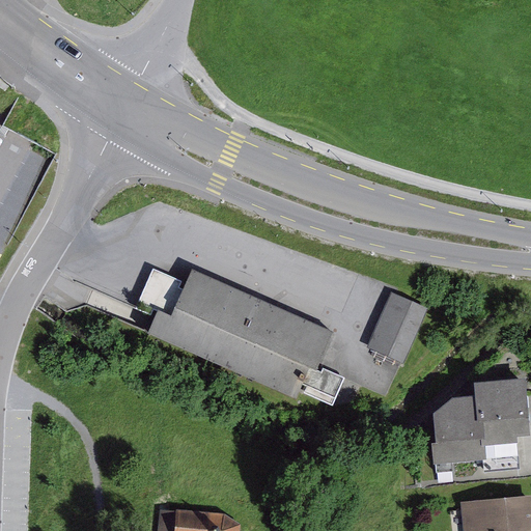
[(336,329),(193,266),(183,287),(172,311),(159,305),(157,308),(147,330),(297,397),(303,383),(336,398),(345,376),(324,366),(322,370),(318,368),(336,329)]
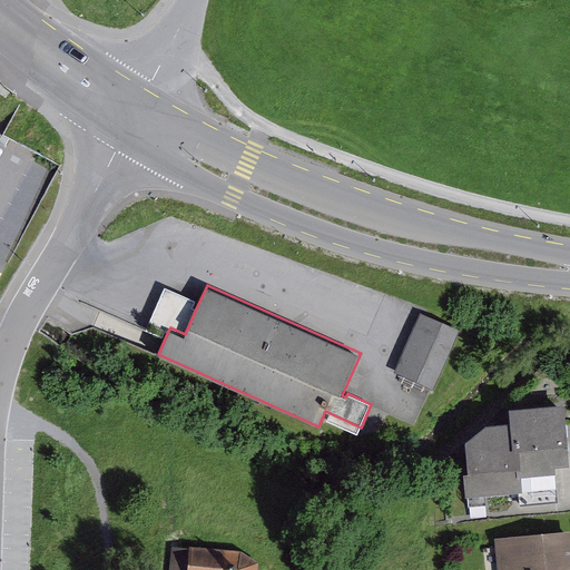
[(185,334),(196,308),(192,307),(195,300),(165,286),(149,322),(168,331),(170,327),(185,334)]
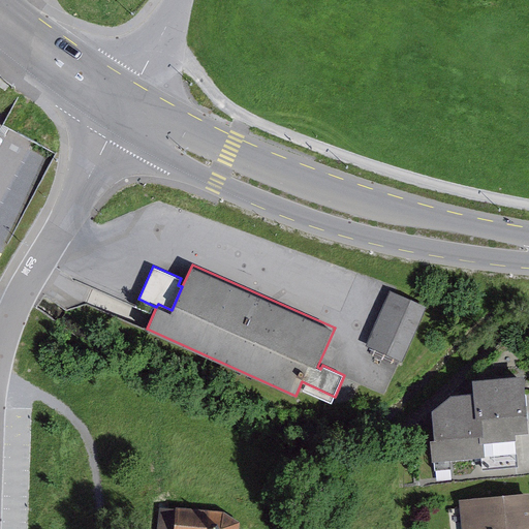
[(427,306),(391,289),(366,344),(402,361),(427,306)]
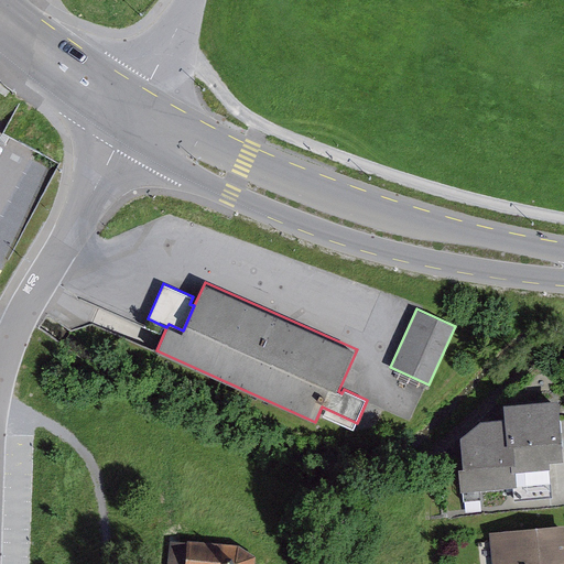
[(457,467),(459,490),(512,487),(513,499),(552,496),(550,461),(563,459),(559,399),(505,403),(506,416),(483,419),(461,434),(464,467),(457,467)]
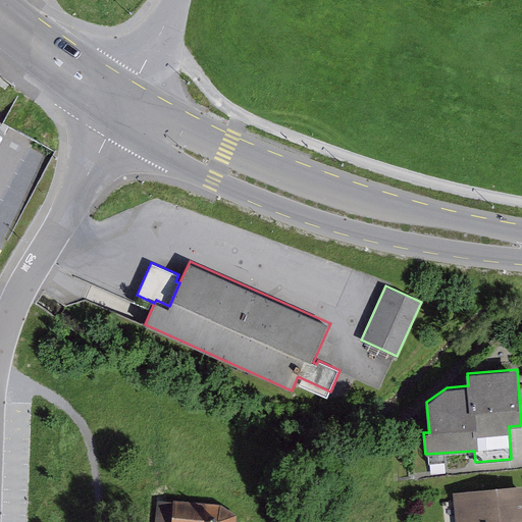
[(521,521),(521,484),(453,492),(456,521),(521,521)]
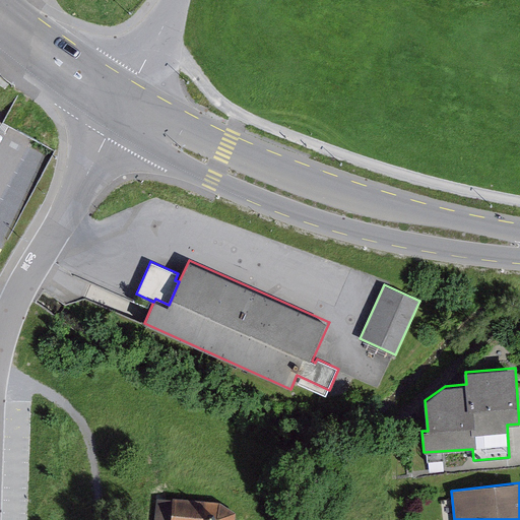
[(156,498),(154,519),(235,519),(236,512),(219,502),(174,498),(174,500),(156,498)]
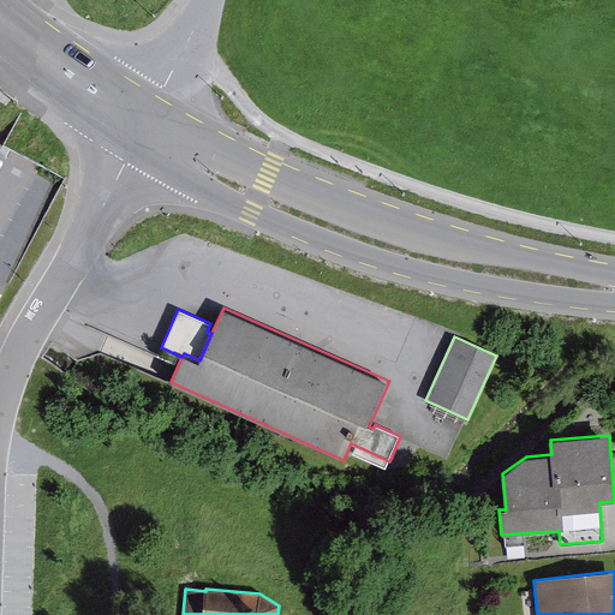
All buildings are outlined.
